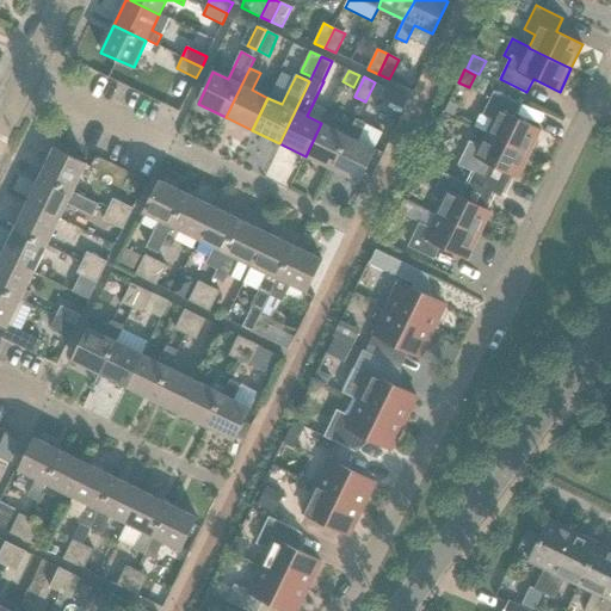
[(386,87),(375,82),(365,102),(376,106),(386,87)]
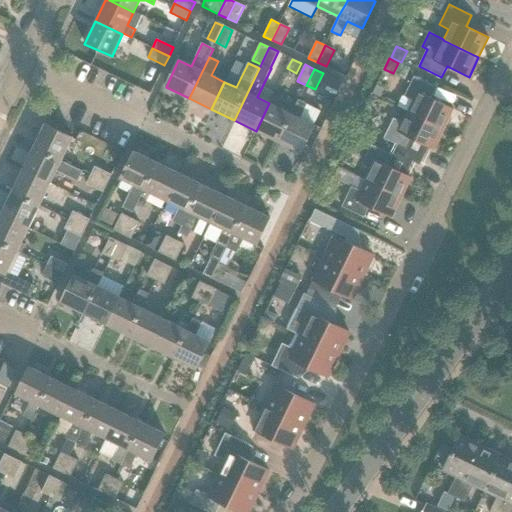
[(343,84),(323,74),(319,83),(327,87),(325,90),(336,96),(338,92),(343,84)]
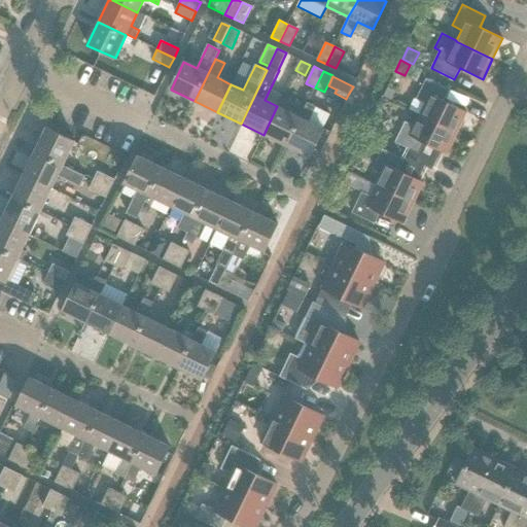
[(425,104),(420,115),(457,133),(466,112),(444,101),(449,90),(426,78),(416,99),(425,104)]
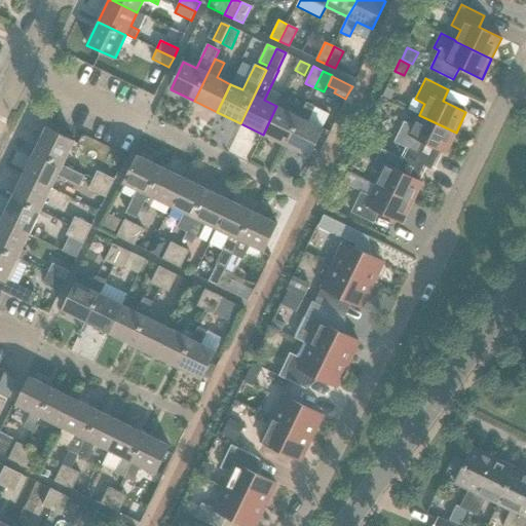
[(286,146),(305,106),(297,103),(292,113),(276,106),(263,135),(286,146)]
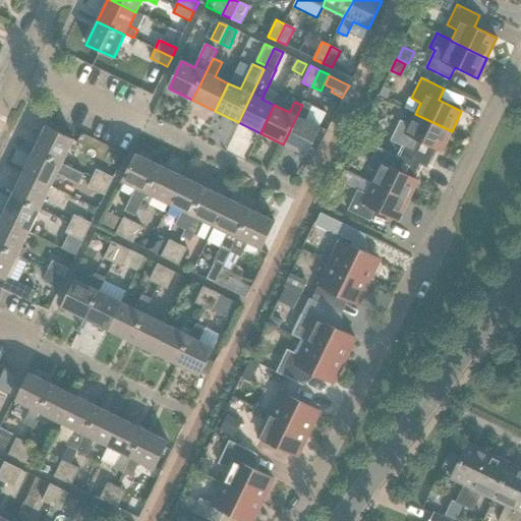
[(302,105),(283,145),(306,156),(313,141),(320,128),(321,127),(306,120),(313,106),(304,102),(302,105)]
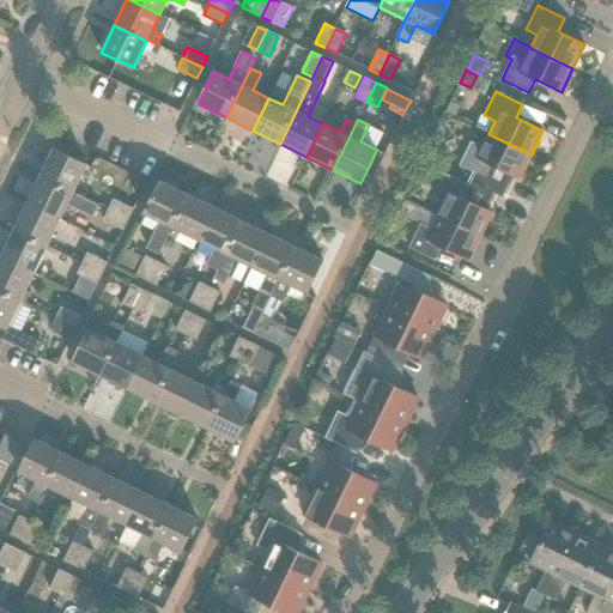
[(532,155),(489,134),(483,147),(471,141),(460,165),(486,178),(493,165),(520,178),(532,155)]
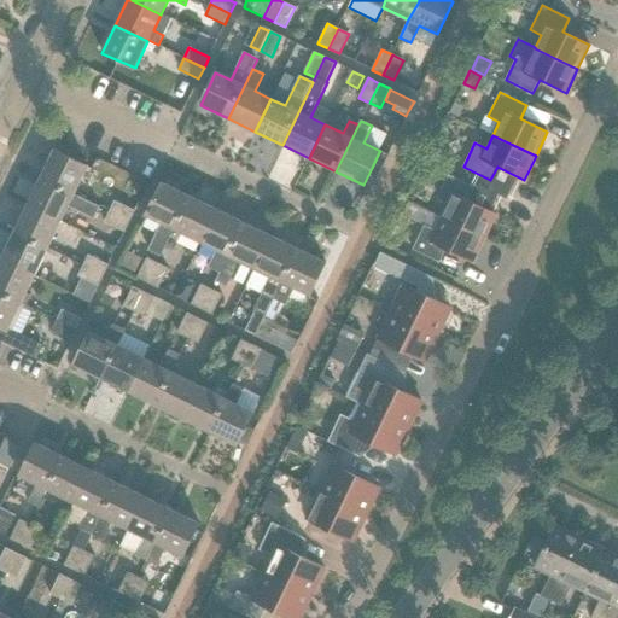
[(74,194),(87,167),(54,151),(41,179),(74,194)]
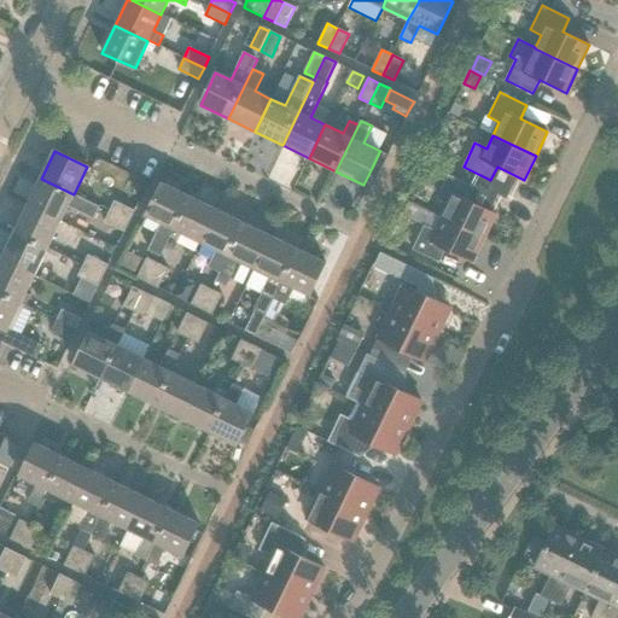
[(379,152),(372,168),(380,173),(388,156),(379,152)]
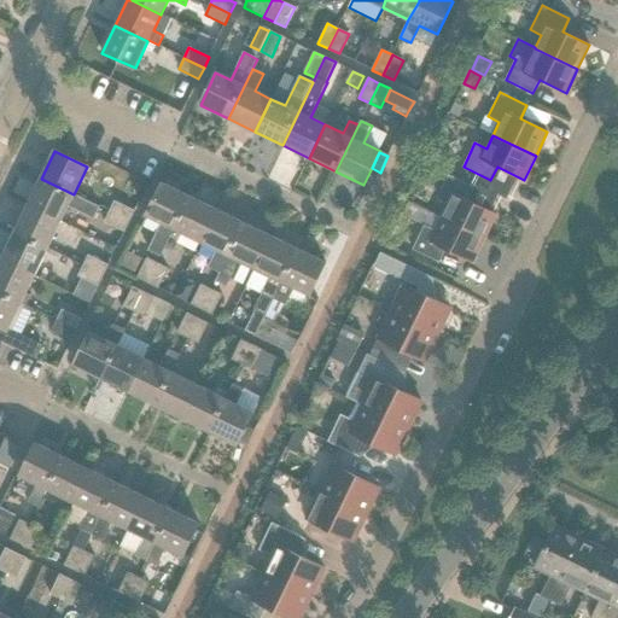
[(447,167),(429,158),(423,172),(441,181),(447,167)]
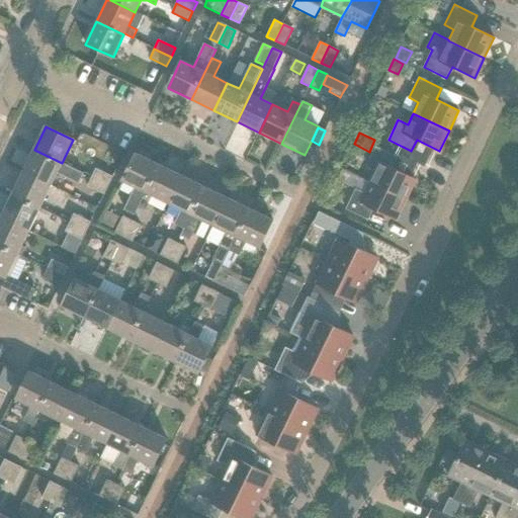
[(375,171),(370,182),(406,199),(416,179),(394,169),(399,158),(376,147),(366,167),(375,171)]
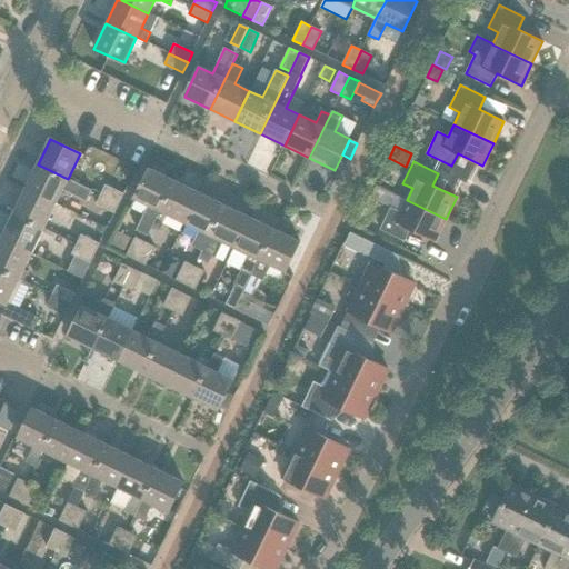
[(26,189),(56,203),(62,190),(87,202),(92,191),(68,179),(38,165),(26,189)]
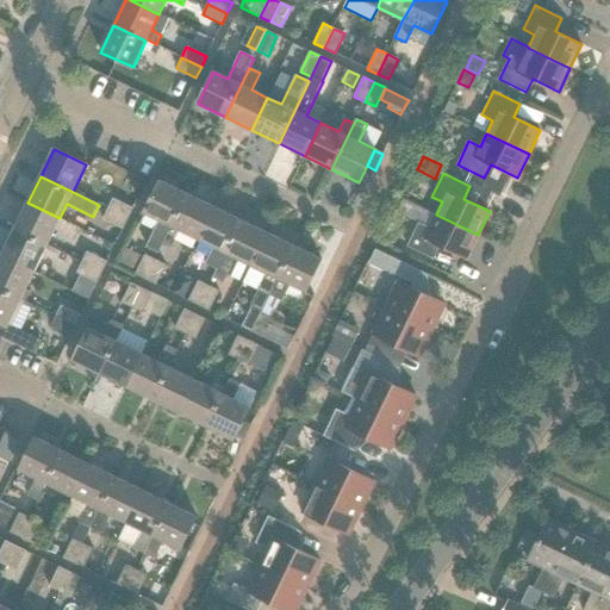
[(172,226),(187,194),(160,181),(144,213),(160,221),(145,248),(157,254),(172,226)]
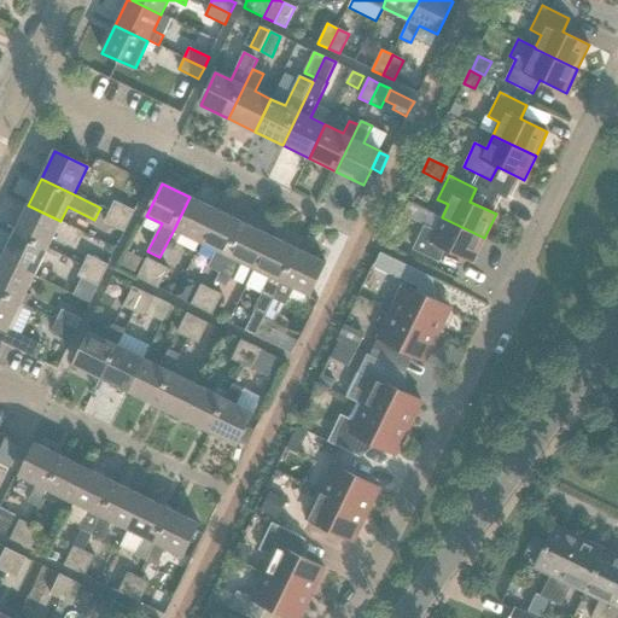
[(217,210),(190,197),(174,229),(200,243),(217,210)]
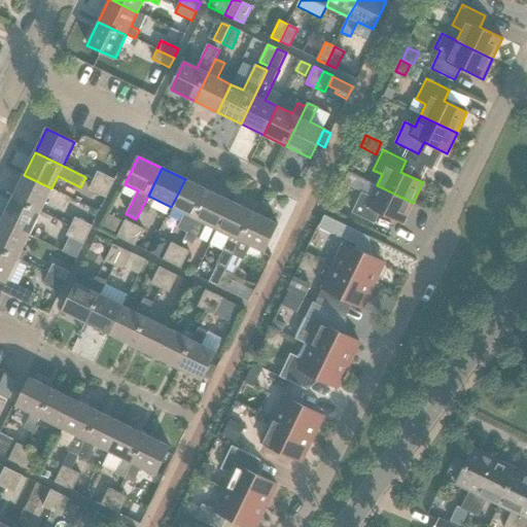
[(98,172),(94,181),(110,189),(114,180),(98,172)]
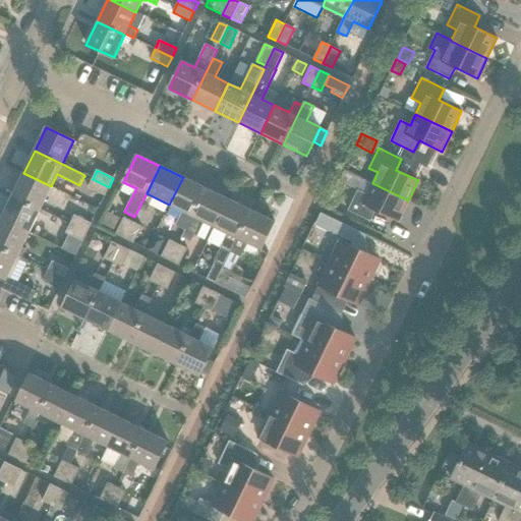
[(40,210),(51,186),(23,173),(12,196),(40,210)]
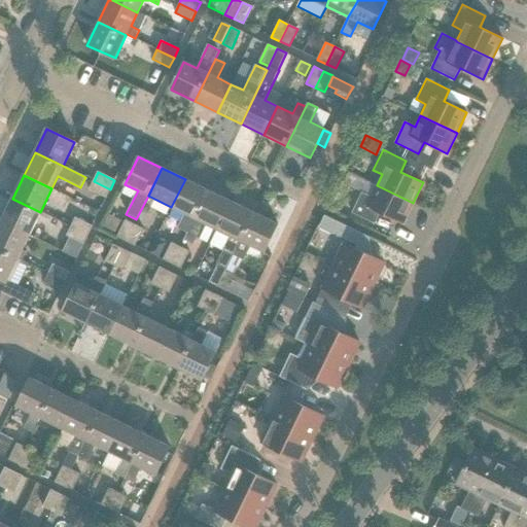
[(208,190),(185,179),(171,207),(184,214),(177,229),(187,233),(208,190)]
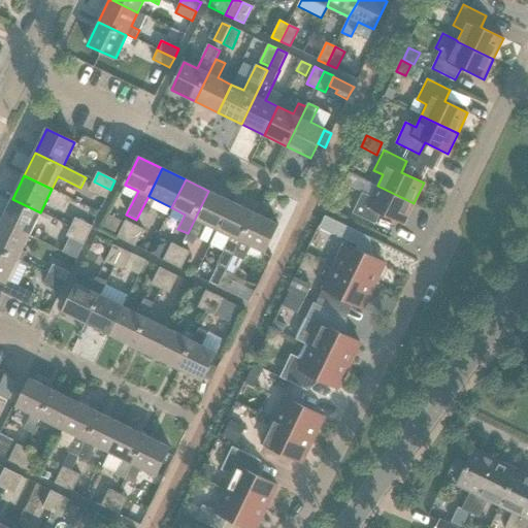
[(110,190),(94,182),(89,190),(106,198),(110,190)]
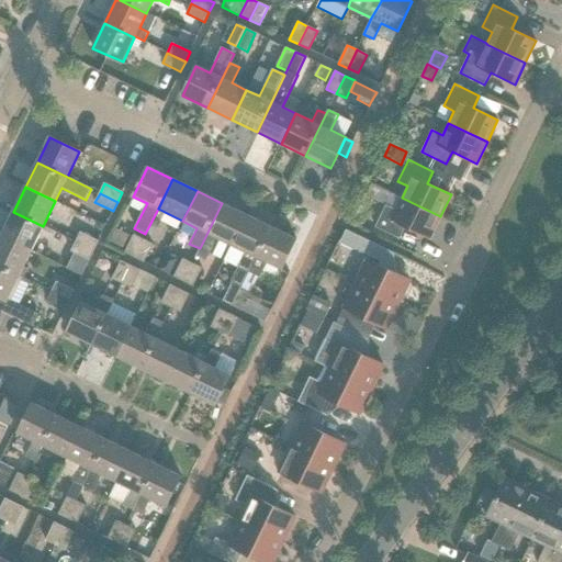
[(440,216),(402,198),(395,210),(385,204),(374,226),(400,238),(405,227),(430,238),(440,216)]
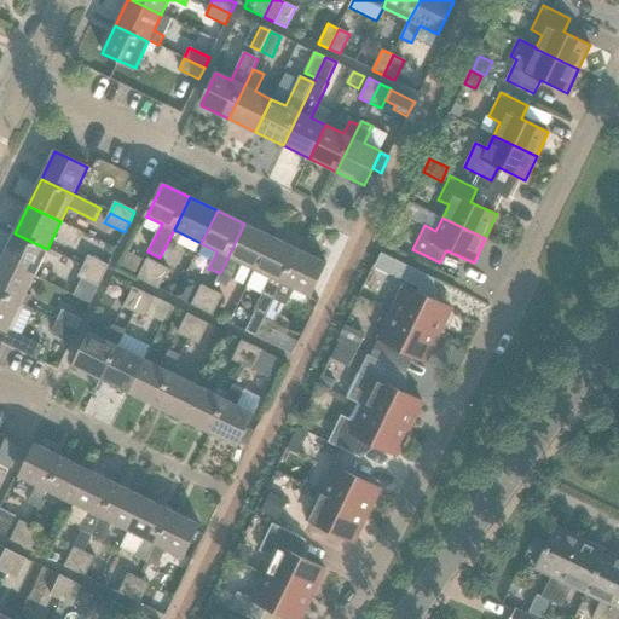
[(271,237),(244,224),(220,273),(215,282),(226,288),(239,262),(255,270),(271,237)]
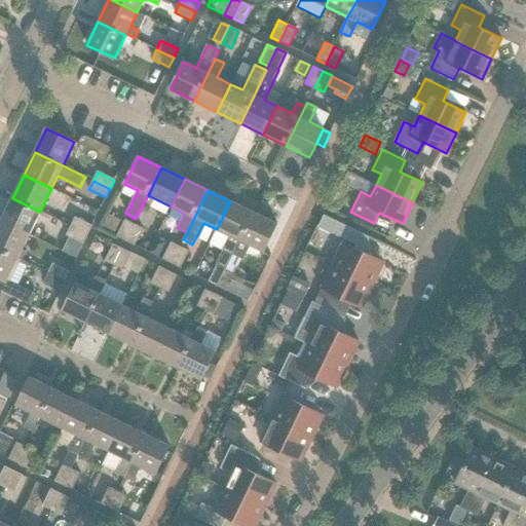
[(1,221),(29,234),(40,212),(12,198),(1,221)]
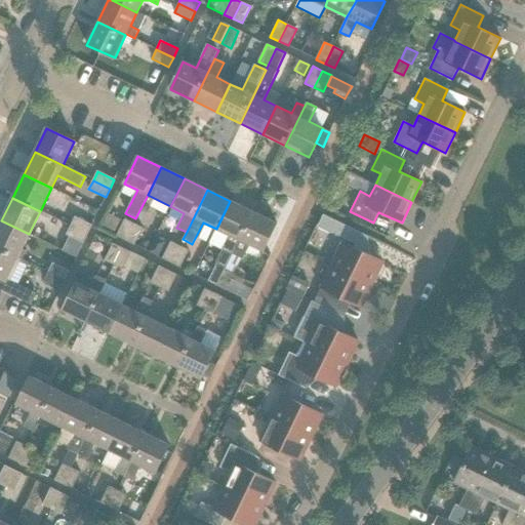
[(230,201),(216,229),(229,235),(221,249),(232,254),(253,212),(230,201)]
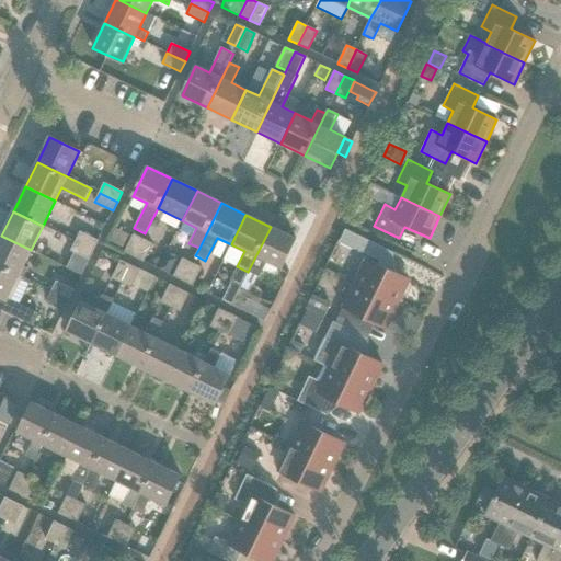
[(296,239),(271,227),(248,272),(259,277),(266,261),(282,268),(296,239)]
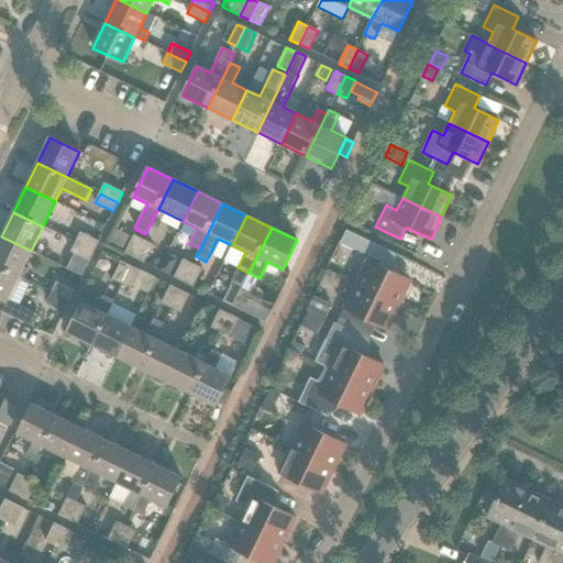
[(80,233),(76,242),(94,251),(98,242),(80,233)]
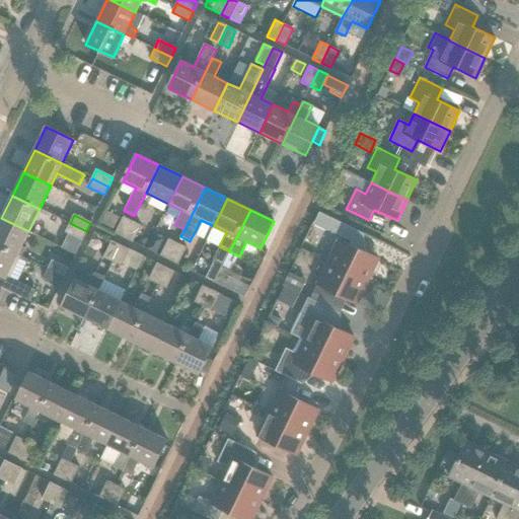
[(124,238),(132,221),(123,217),(115,233),(124,238)]
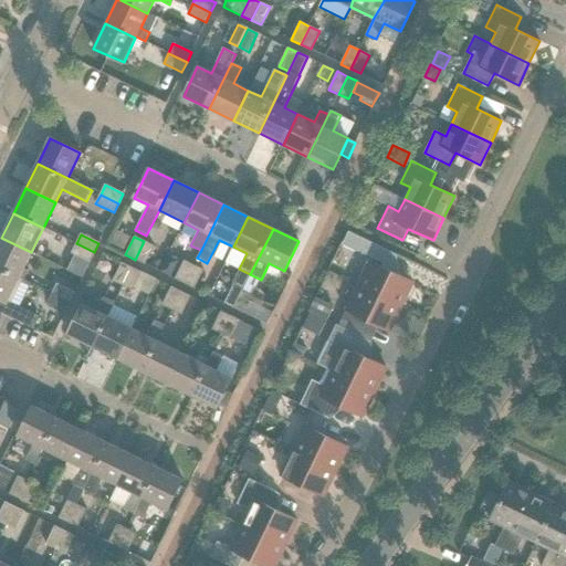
[(0,268),(19,278),(31,252),(1,238),(0,240),(0,268)]
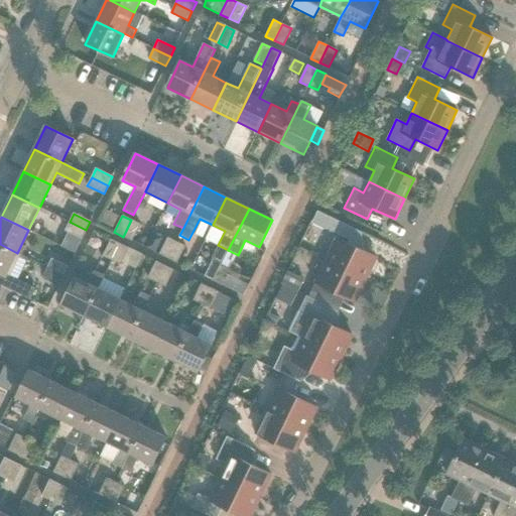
[(351,241),(349,244),(359,249),(356,230),(331,218),(326,228),(351,241)]
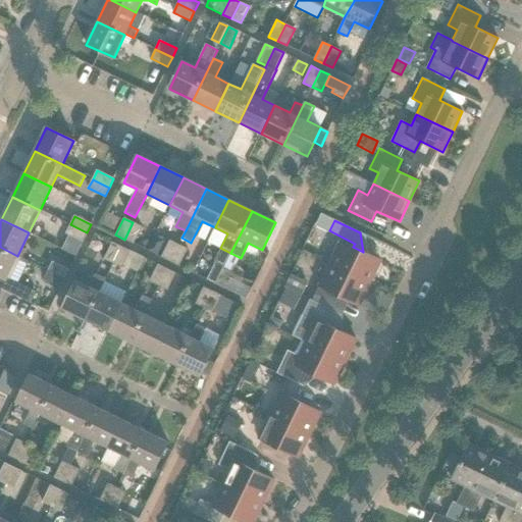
[(142,227),(133,222),(124,240),(134,244),(142,227)]
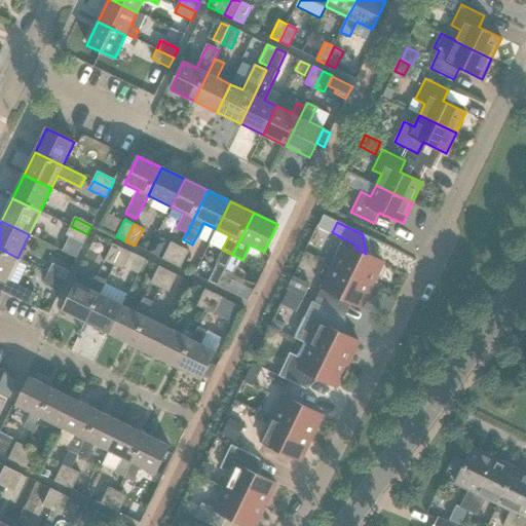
[(87,234),(71,226),(66,235),(83,243),(87,234)]
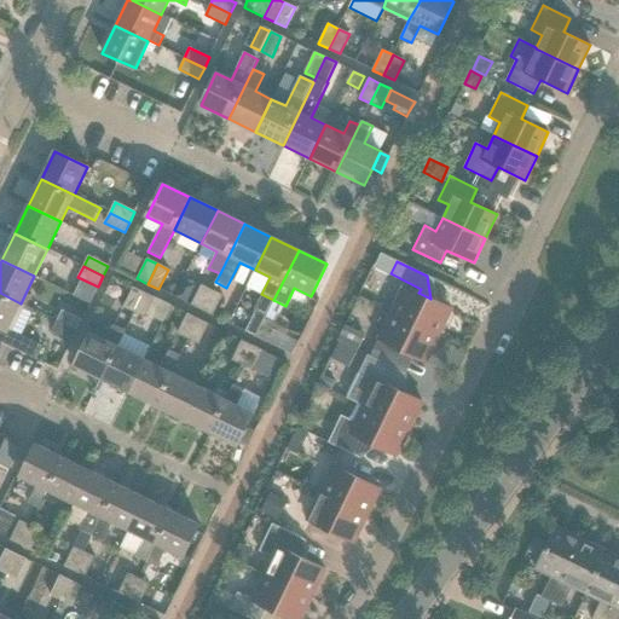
[(174,298),(186,302),(195,285),(183,281),(174,298)]
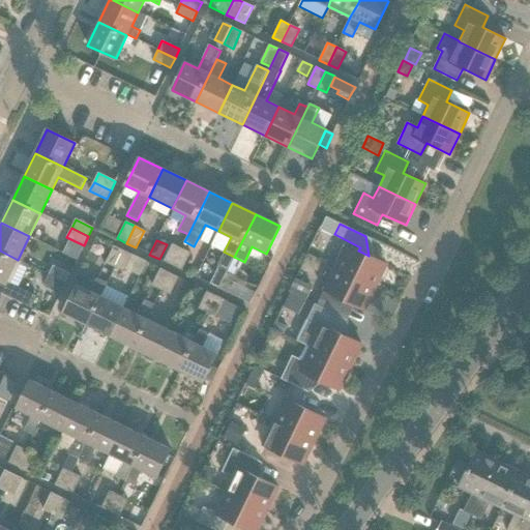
[(114,268),(122,251),(114,246),(113,246),(107,243),(100,257),(107,260),(106,264),(114,268)]
